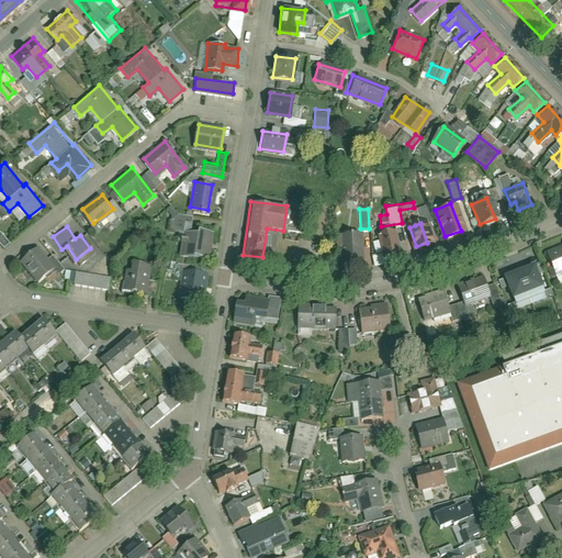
[(378,233),(383,254),(396,252),(391,230),(378,233)]
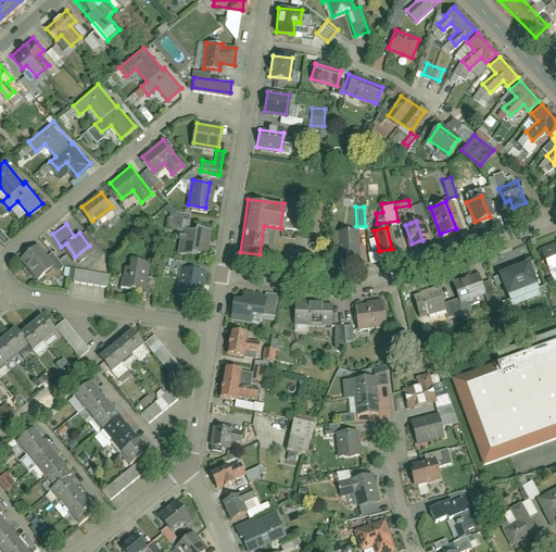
[(182,228),(178,253),(199,256),(203,233),(182,228)]
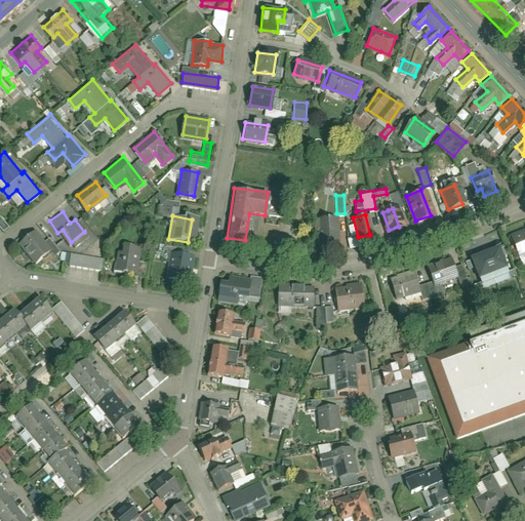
[(320,217),(321,244),(336,243),(335,217),(320,217)]
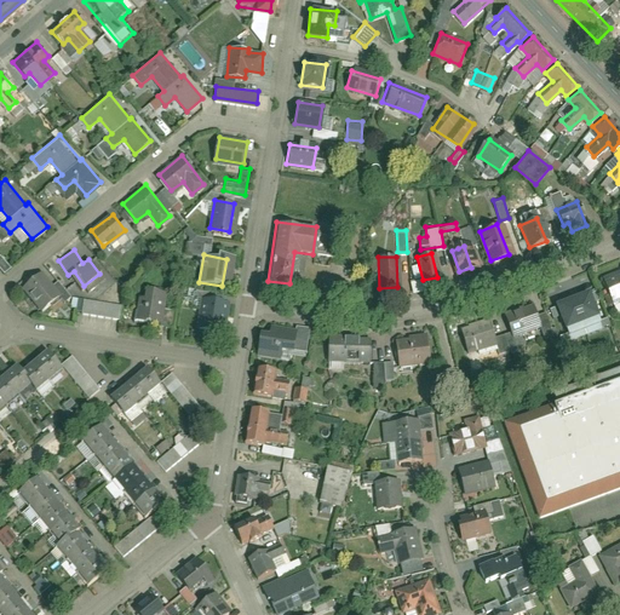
[(619,300),(619,270),(603,277),(614,304),(619,300)]
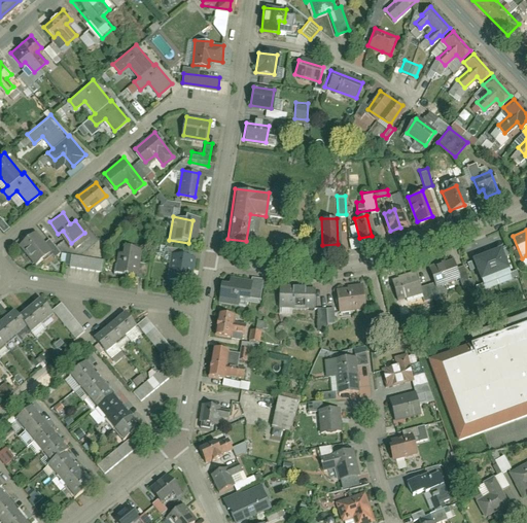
[(22,242),(36,262),(49,251),(34,232),(22,242)]
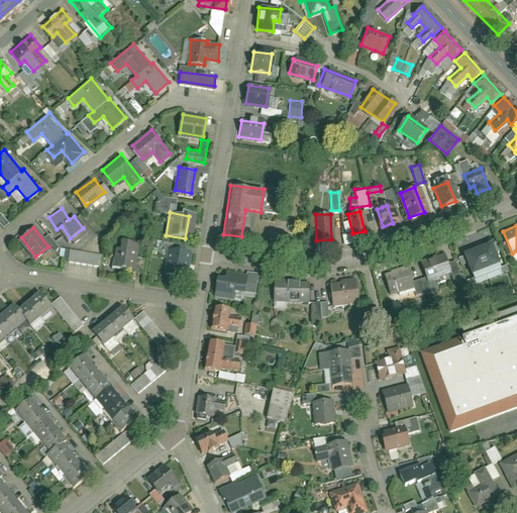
[(350,231),(341,233),(343,242),(352,240),(350,231)]
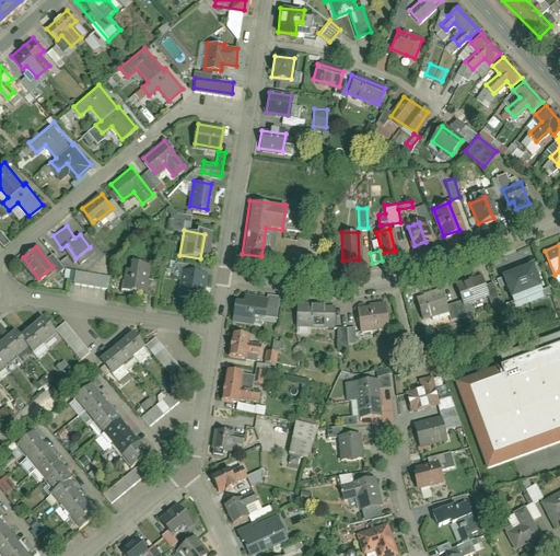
[(142,290),(147,261),(128,258),(124,288),(142,290)]
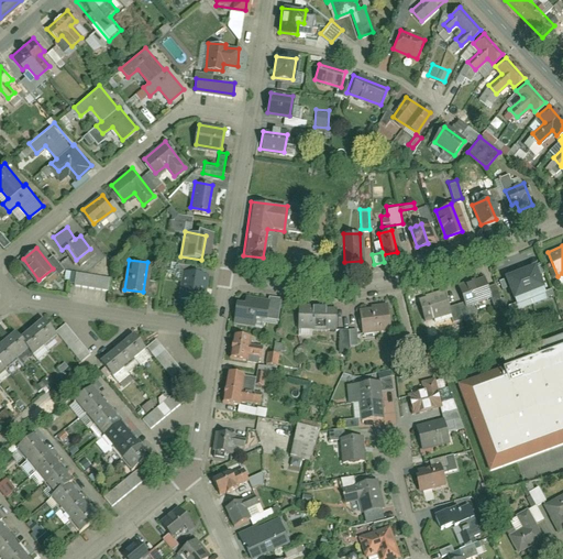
[(516,273),(507,276),(517,303),(545,292),(536,265),(526,269),(525,266),(515,270),(516,273)]
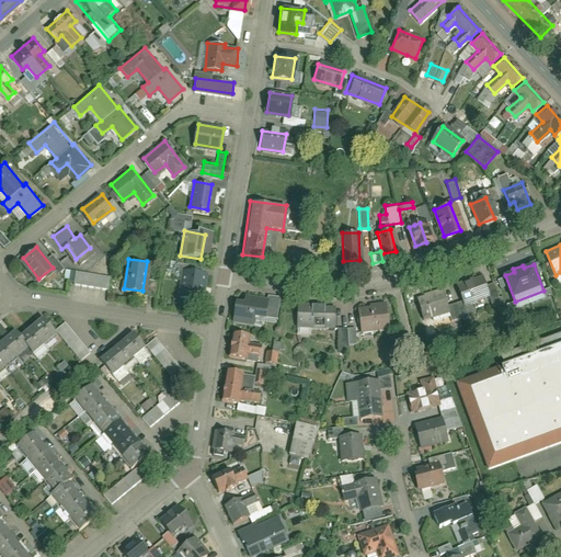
[(202,270),(183,268),(179,295),(197,298),(202,270)]
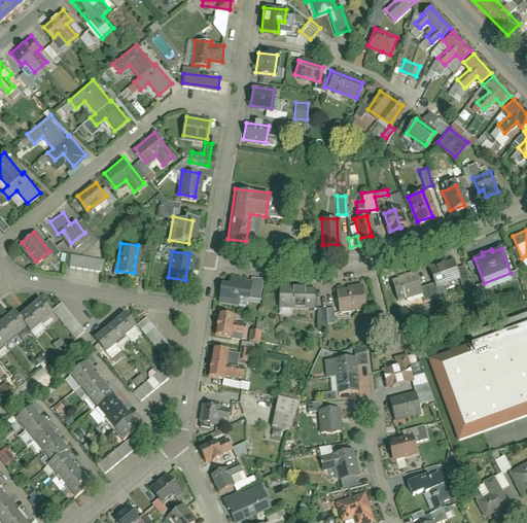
[(102,269),(104,257),(71,252),(70,264),(102,269)]
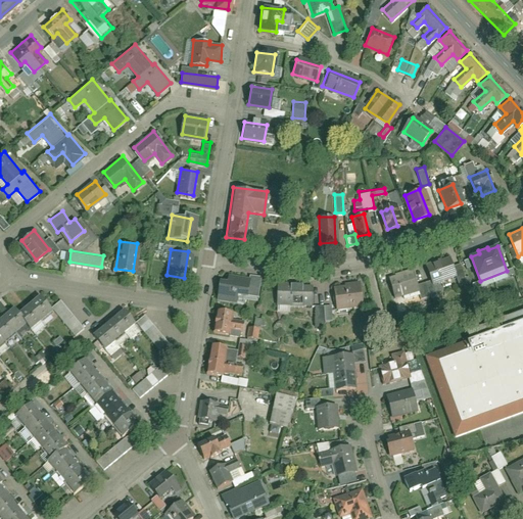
[(455,275),(448,256),(426,266),(433,283),(455,275)]
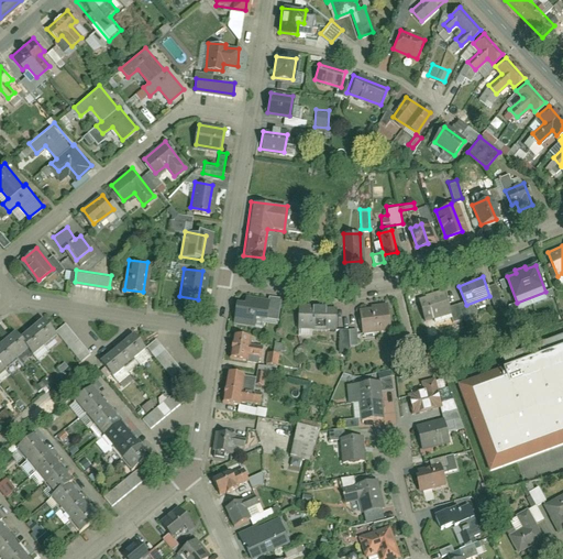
[(452,311),(444,289),(418,299),(426,321),(452,311)]
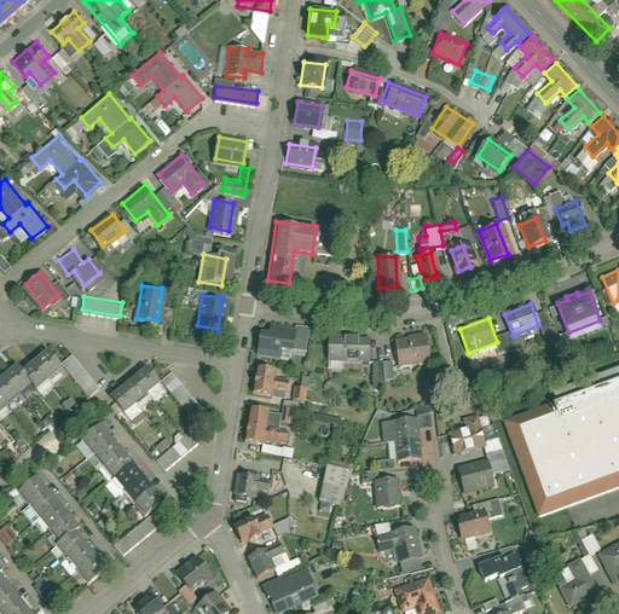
[(258,330),(255,353),(290,357),(293,326),(270,324),(268,331),(258,330)]
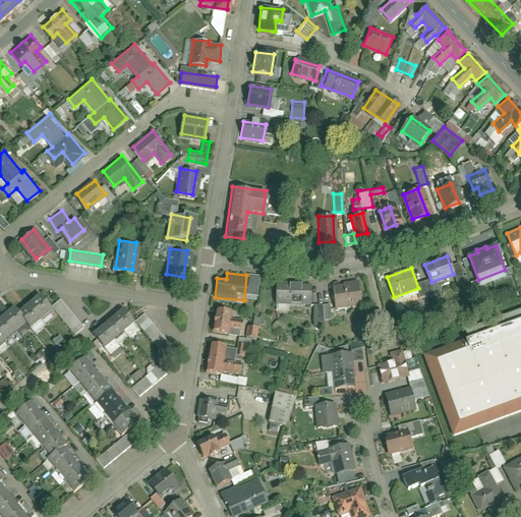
[(362,303),(359,281),(333,284),(335,306),(362,303)]
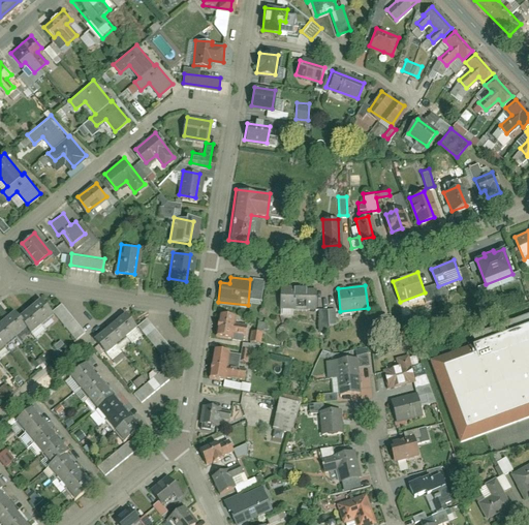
[(280,288),(279,307),(313,308),(314,289),(280,288)]
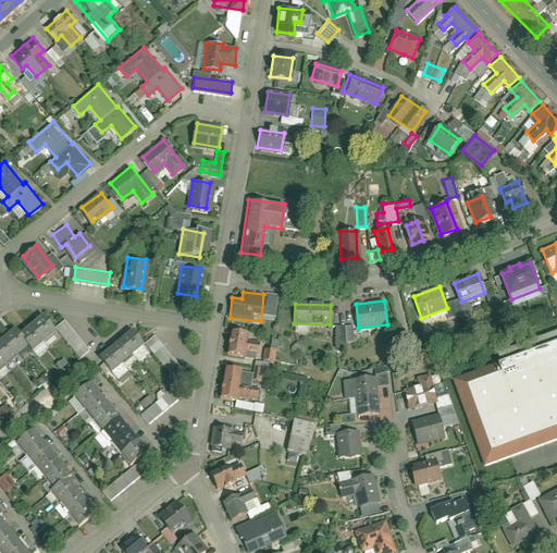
[(56,330),(44,315),(17,334),(27,345),(31,349),(56,330)]
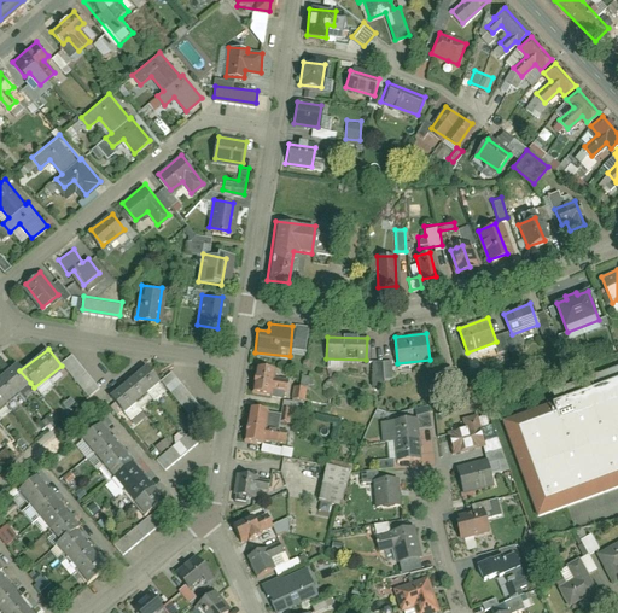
[(392,377),(391,358),(371,358),(372,381),(383,380),(383,377),(392,377)]
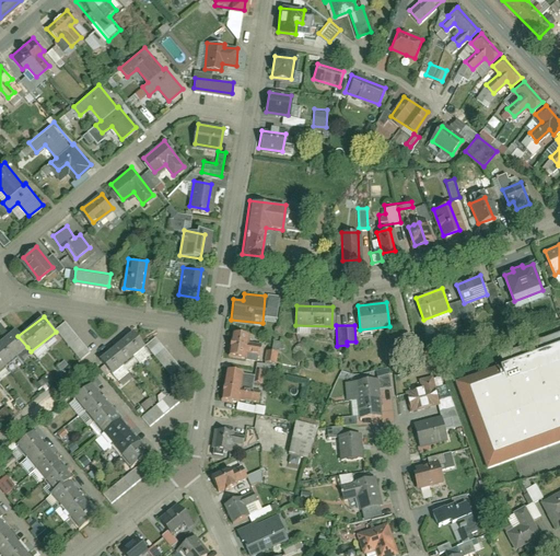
[(18,336),(13,329),(0,339),(0,369),(27,347),(18,336)]
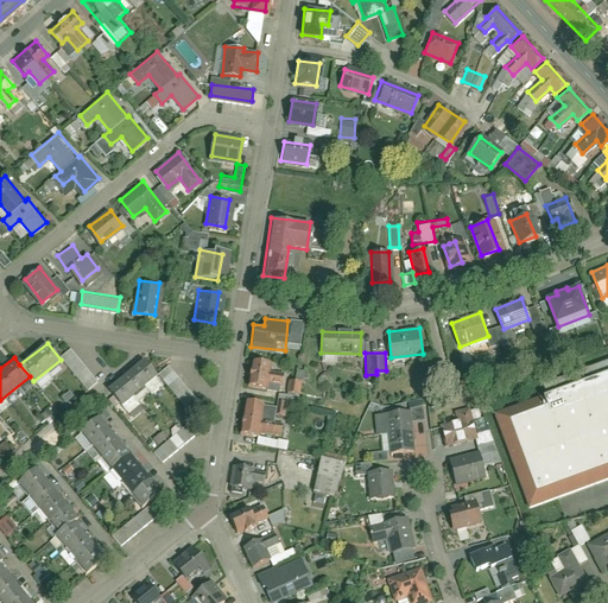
[(158,373),(146,359),(112,388),(124,402),(158,373)]
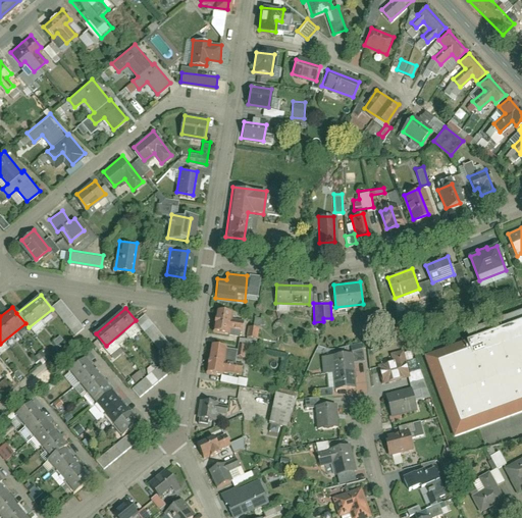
[(227,311),(214,309),(212,329),(224,330),(227,311)]
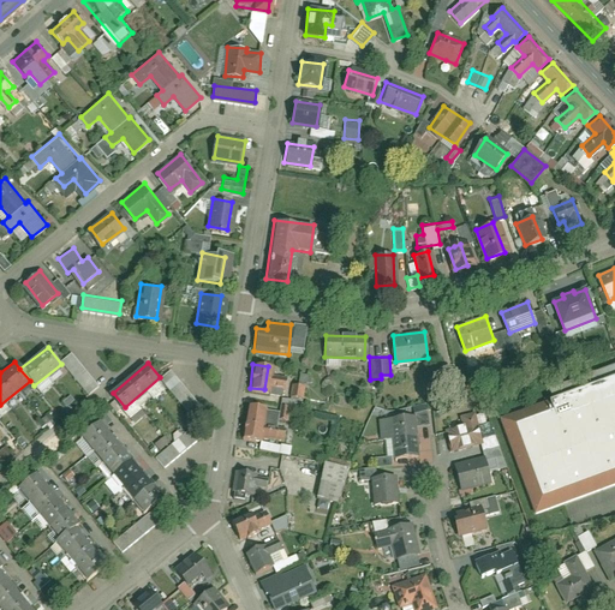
[(614,376),(496,417),(531,513),(562,502),(614,484),(614,376)]
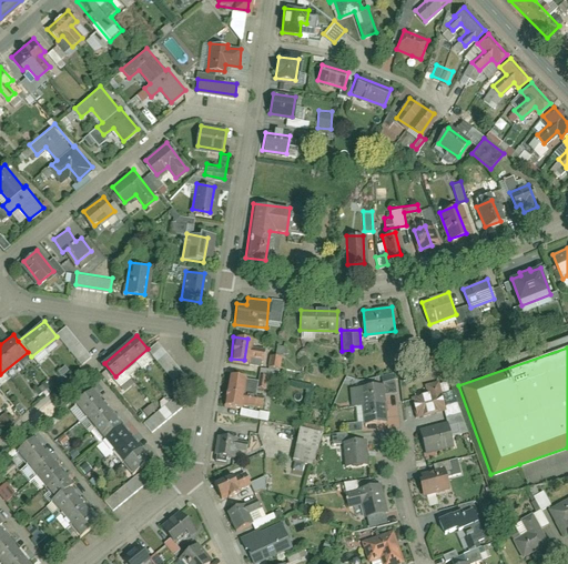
[(273,353),(271,365),(280,366),(282,355),(273,353)]
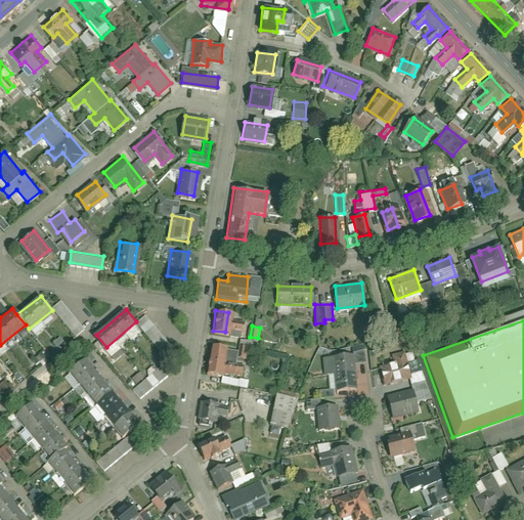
[(210,344),(206,373),(220,376),(224,347),(210,344)]
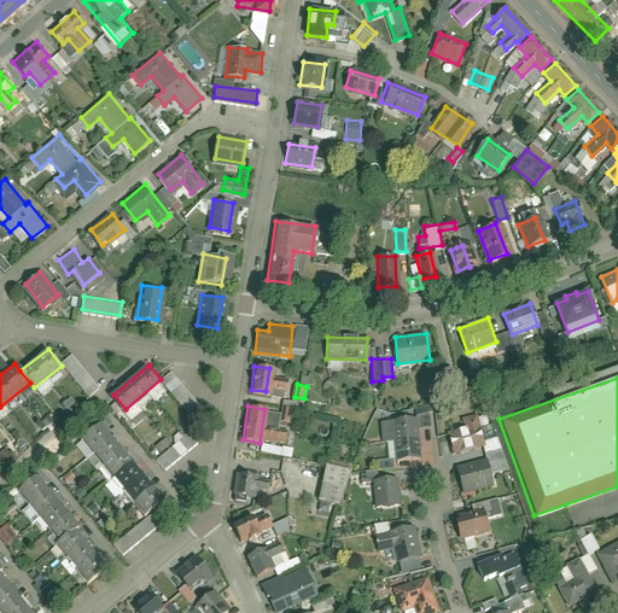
[(391,419),(396,459),(420,456),(417,416),(391,419)]
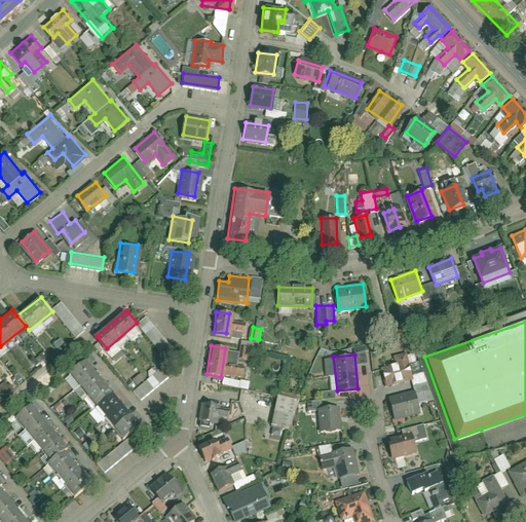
[(411,377),(405,358),(381,365),(387,384),(411,377)]
